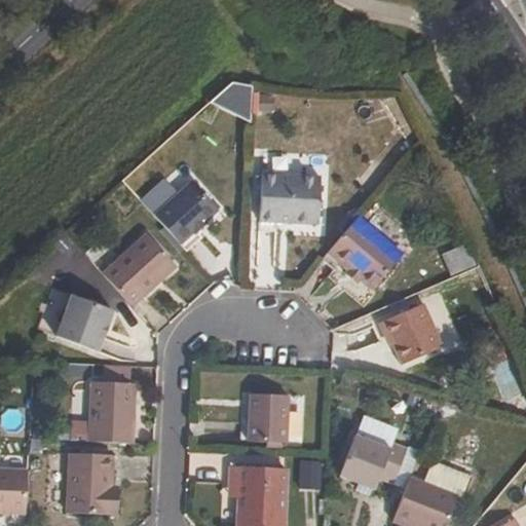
[(223,87),(222,116),(246,117),(248,89),(223,87)]
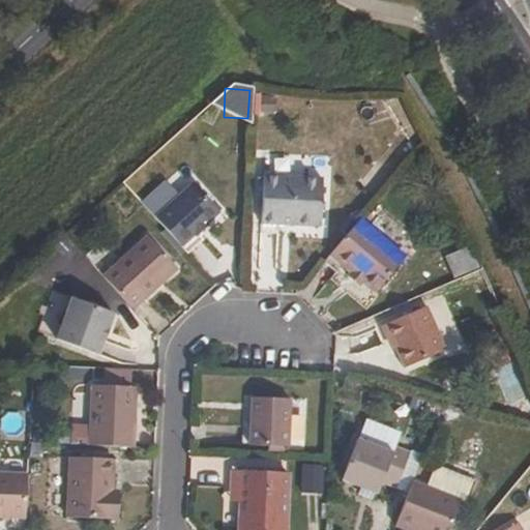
[(322,223),(325,176),(267,173),(264,221),(322,223)]
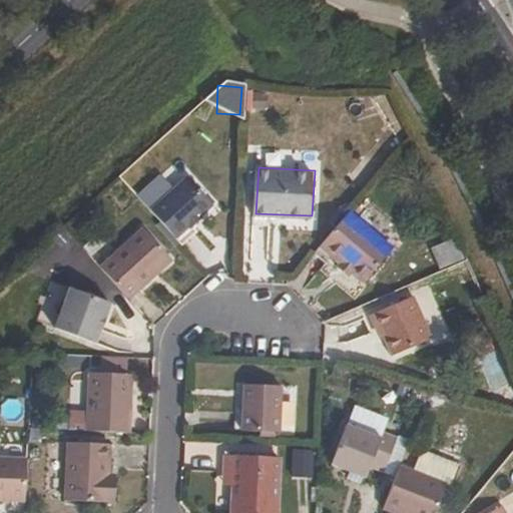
[(184,175),(149,210),(172,236),(186,223),(187,224),(199,213),(197,211),(208,200),(184,175)]
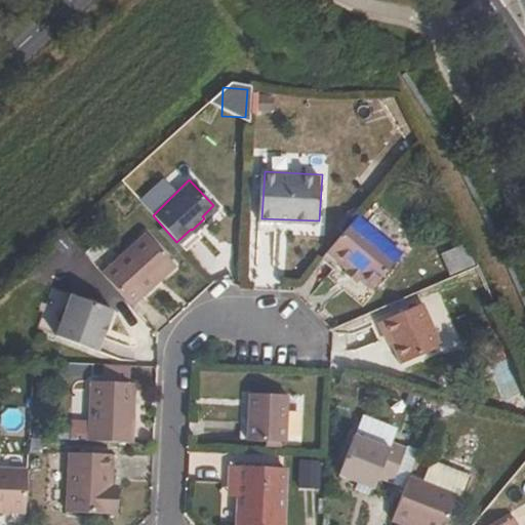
[(348,265),(359,274),(371,285),(401,250),(356,213),(327,247),(348,265)]
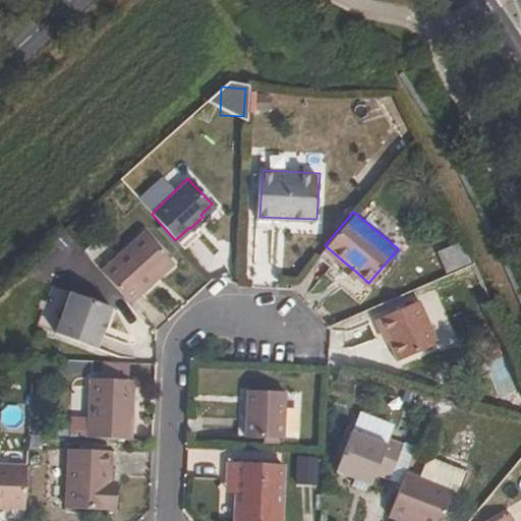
[(102,273),(130,303),(174,265),(147,233),(102,273)]
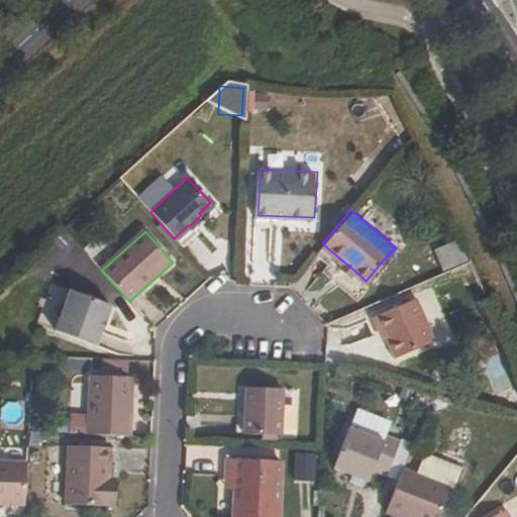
[(440,269),(466,262),(459,240),(434,248),(440,269)]
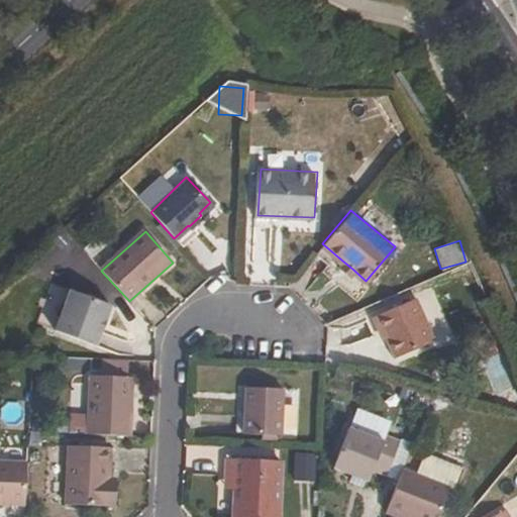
[(353,270),(342,261),(339,265),(349,274),(353,270)]
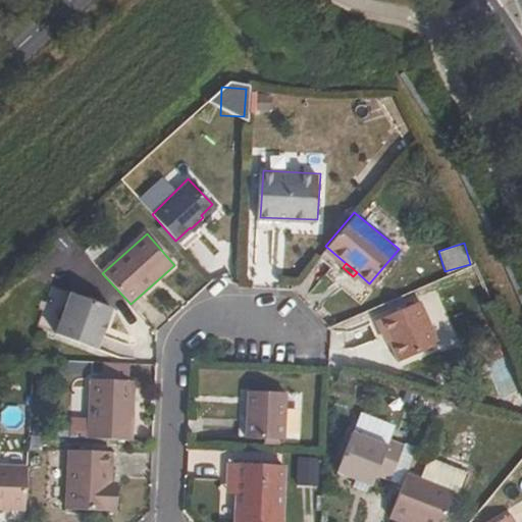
[(54,332),(95,348),(111,307),(70,292),(54,332)]
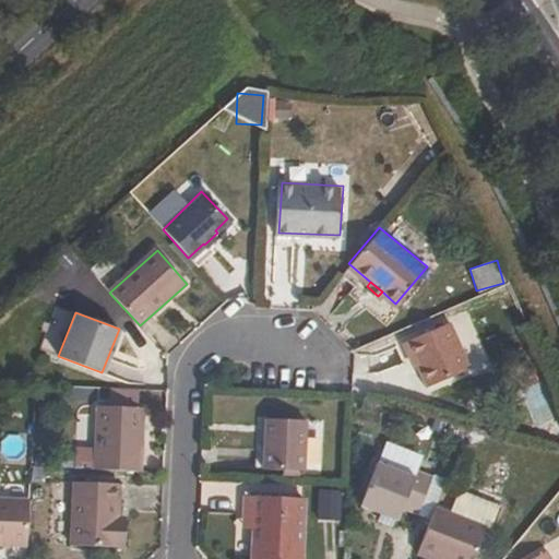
[(468,365),(448,320),(400,342),(408,360),(412,358),(424,385),(468,365)]
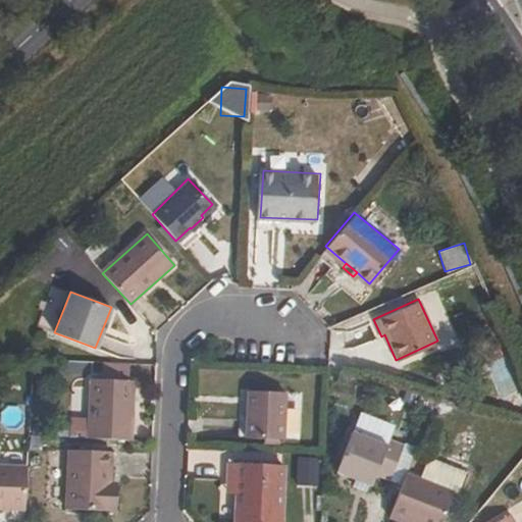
[(92,379),(89,439),(131,441),(134,381),(92,379)]
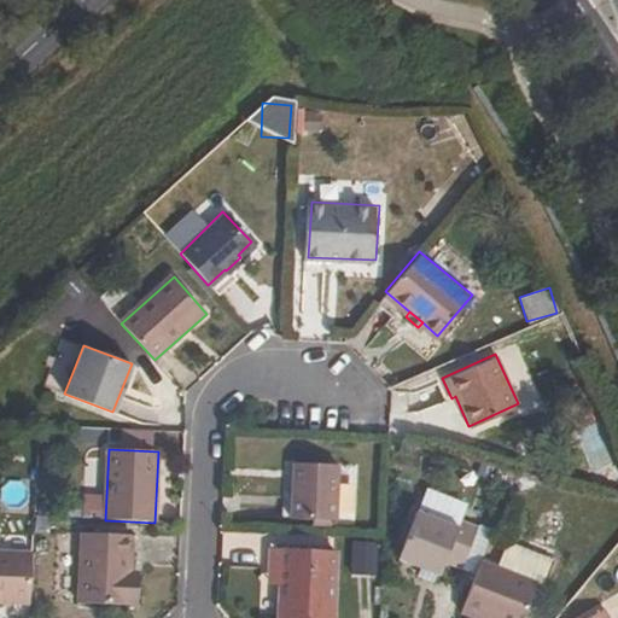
[(334,465),(290,462),(289,518),(332,519),(334,465)]
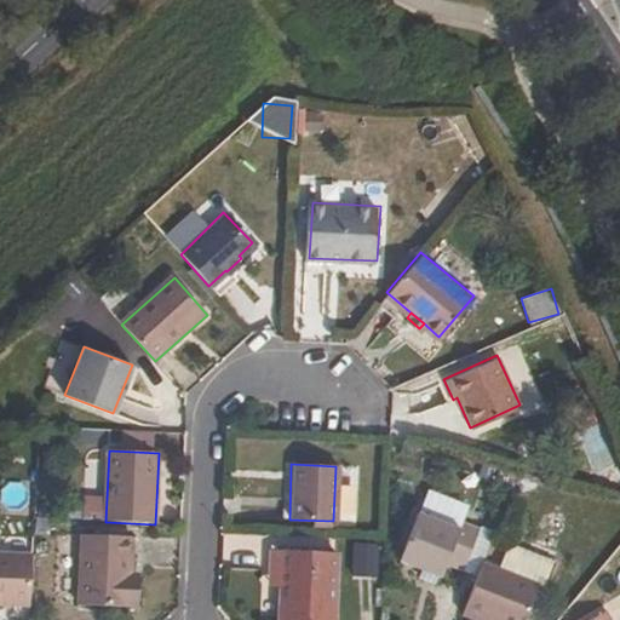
[(461,527),(422,510),(402,558),(442,575),(449,561),(464,567),(482,527),(466,518),(461,527)]
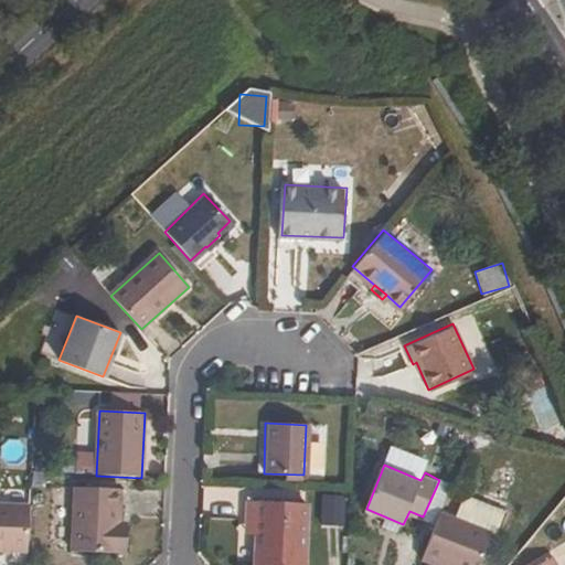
[(120,522),(121,490),(76,488),(73,550),(125,553),(126,523),(120,522)]
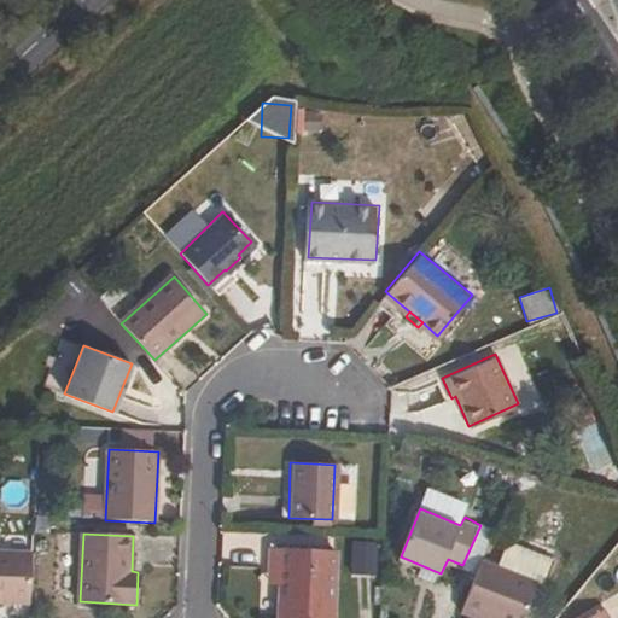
[(350,540),(348,573),(374,575),(375,541),(350,540)]
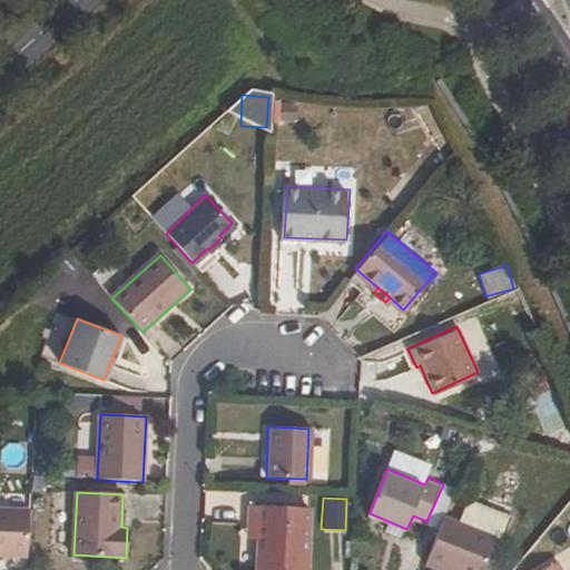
[(499,511),(474,501),(457,508),(451,521),(436,514),(415,561),(432,569),(433,564),(442,569),(471,569),(487,538),(492,540),(501,518),(499,511)]
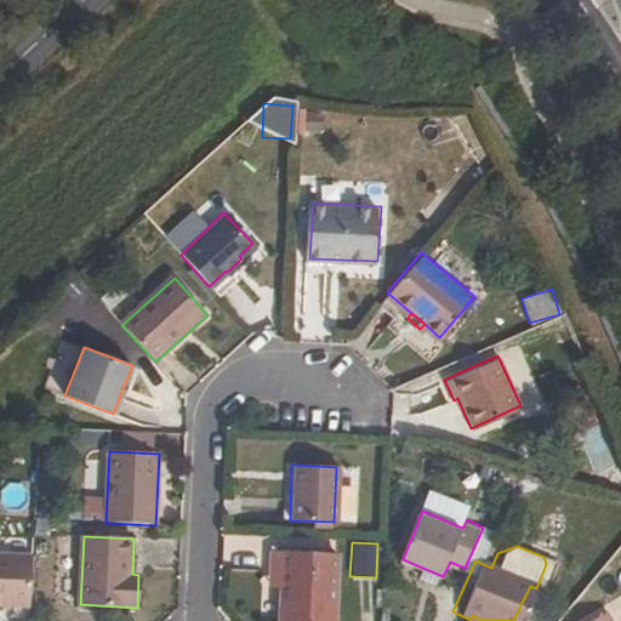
[(283,574),(281,588),(279,620),(329,620),(332,554),(271,551),(269,573),(283,574)]
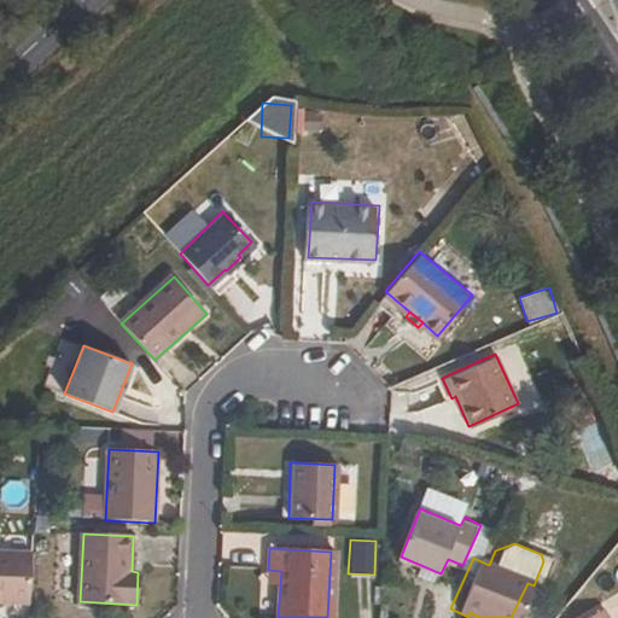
[(0,601),(28,602),(31,553),(0,552),(0,601)]
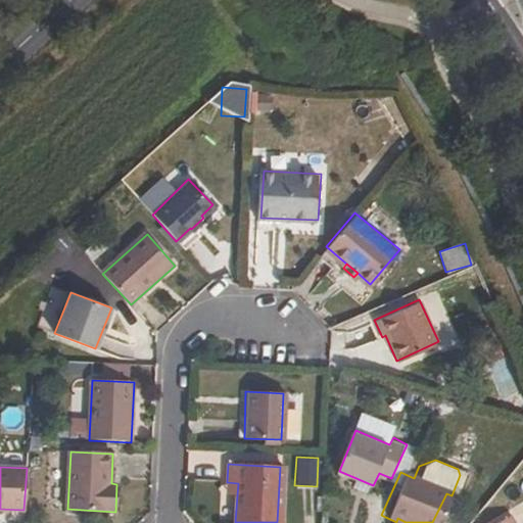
[(238,483),(227,482),(227,494),(237,495),(238,483)]
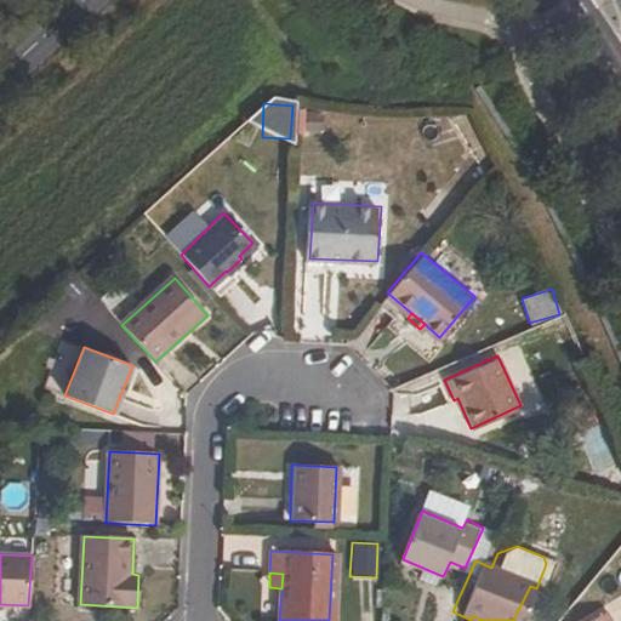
[(580,620),(609,620),(602,609),(580,620)]
